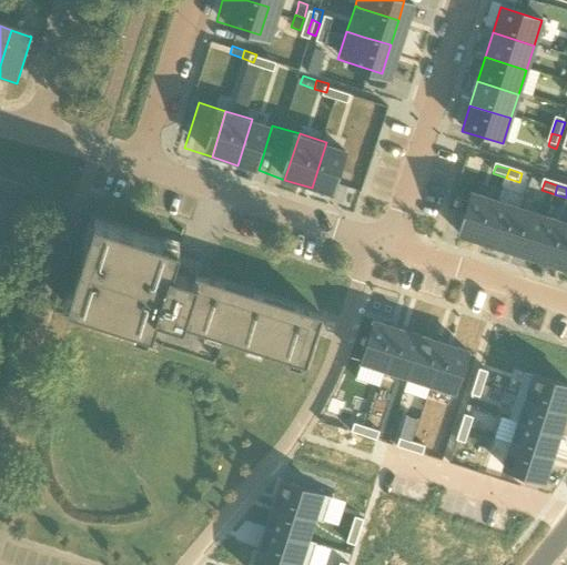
[(458,236),(483,245),(496,204),(472,197),(463,224),(458,236)]
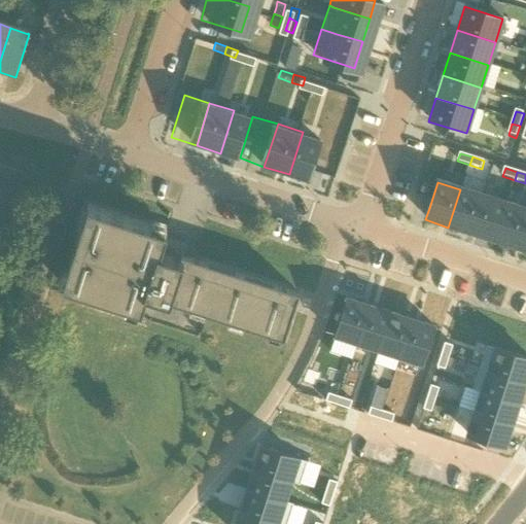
[(460,189),(448,228),(470,234),(483,197),(460,189)]
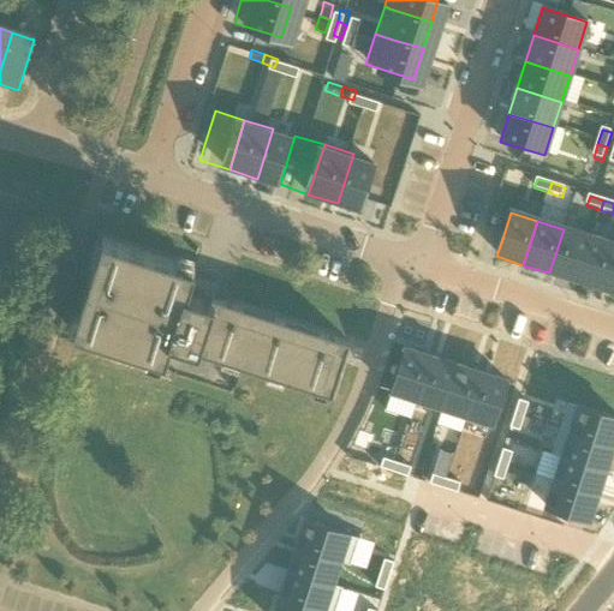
[(549,273),(576,282),(590,238),(564,229),(549,273)]
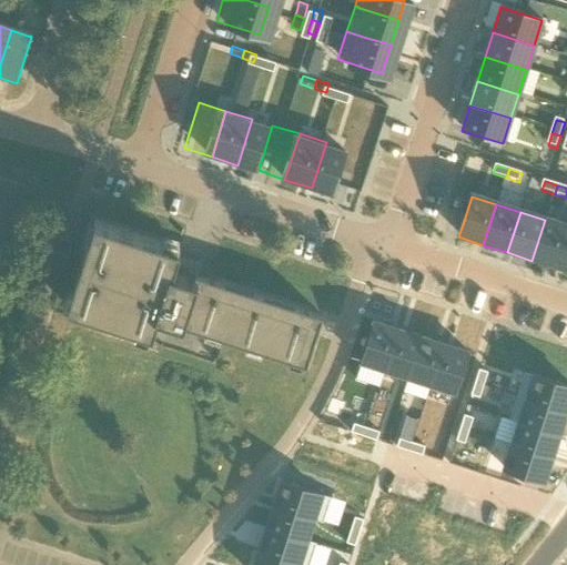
[(566,232),(566,226),(545,220),(532,261),(556,268),(566,232)]
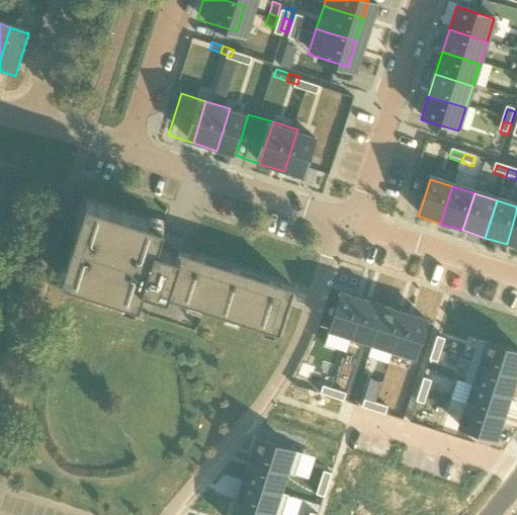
[(164,229),(161,228),(86,203),(61,281),(139,307),(144,290),(164,297),(163,298),(262,331),(279,337),(293,290),(179,254),(182,244),(161,237),(164,229)]
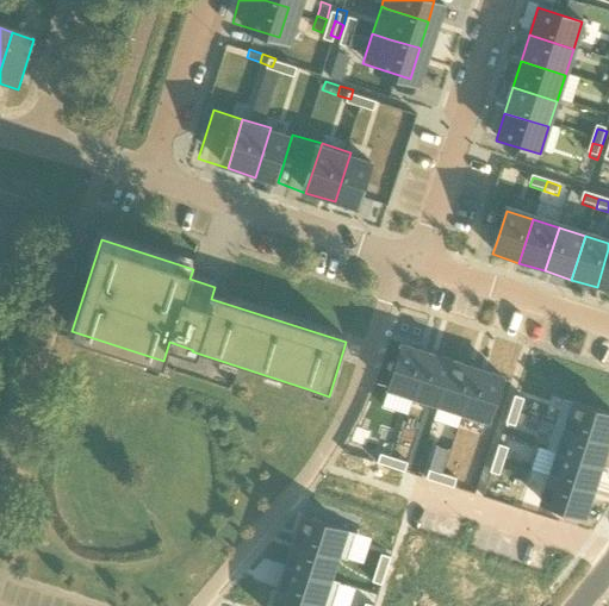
[(608,249),(597,287),(608,291),(608,249)]
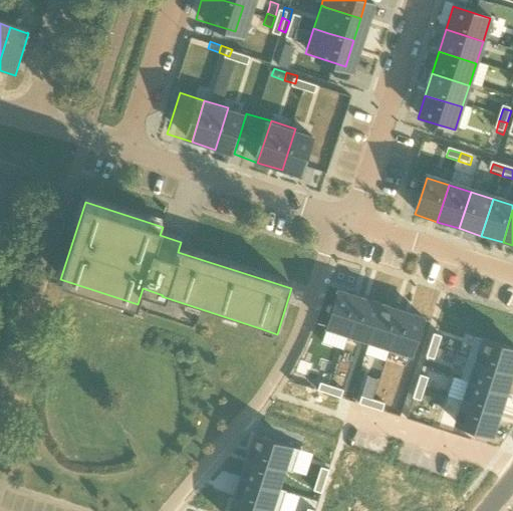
[(338,293),(326,330),(348,336),(359,300),(338,293)]
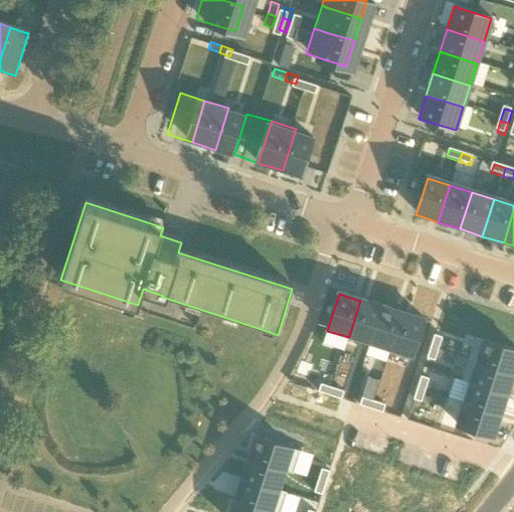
[(360,301),(349,337),(369,344),(381,307),(360,301)]
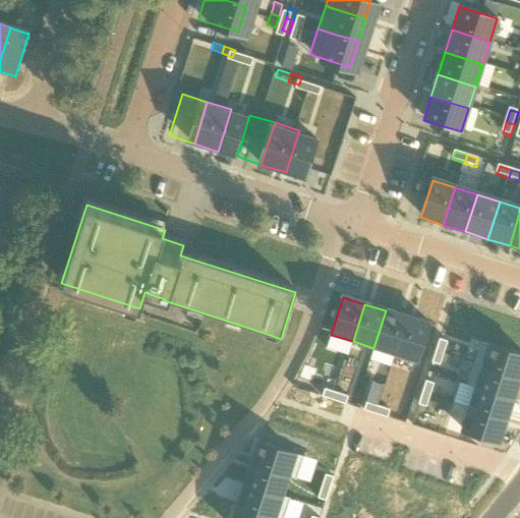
[(386,310),(373,348),(395,355),(407,318),(386,310)]
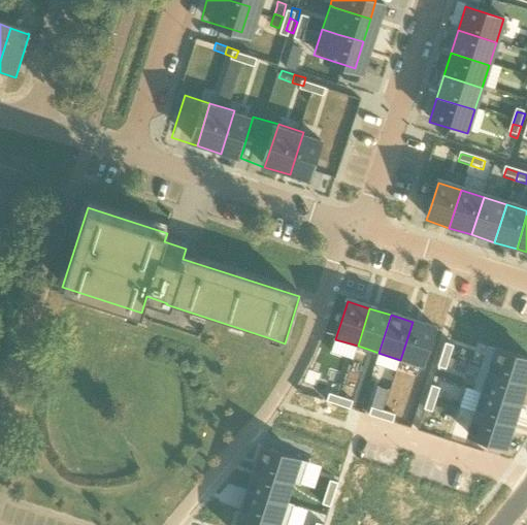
[(413,322),(400,360),(422,367),(434,329),(413,322)]
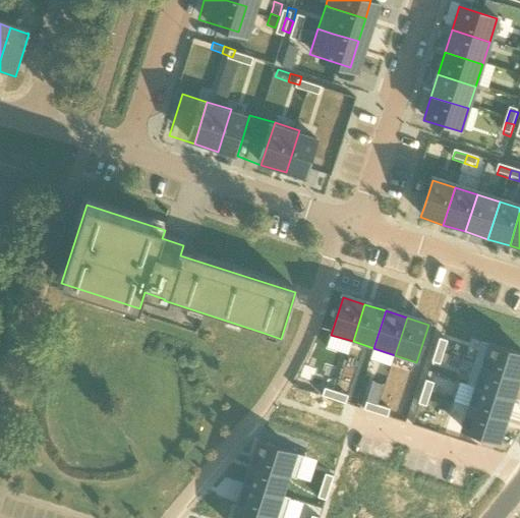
[(439,341),(435,352),(443,355),(447,343),(439,341)]
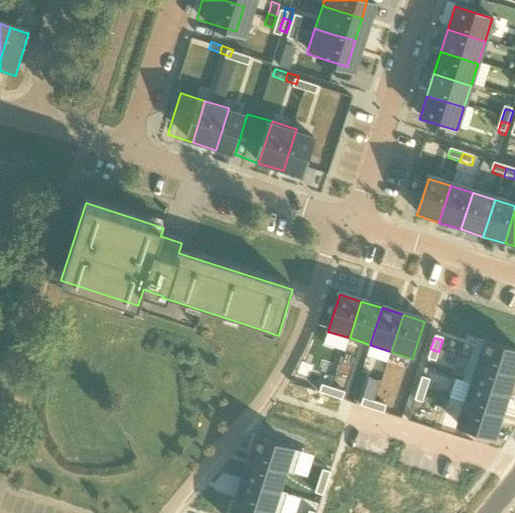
[(514,352),(476,340),(469,361),(514,376),(514,373),(514,372),(514,352)]
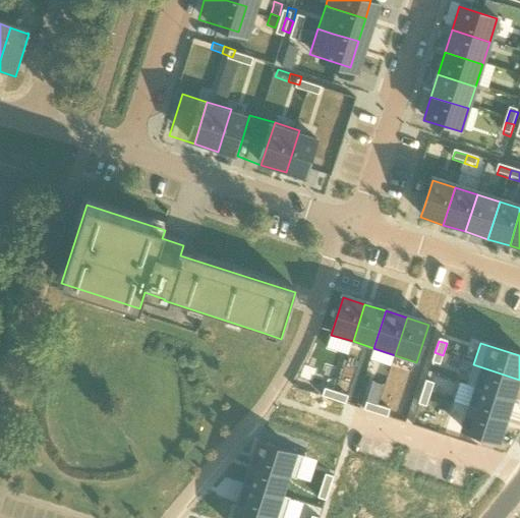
[(435,352),(431,364),(439,366),(443,355),(435,352)]
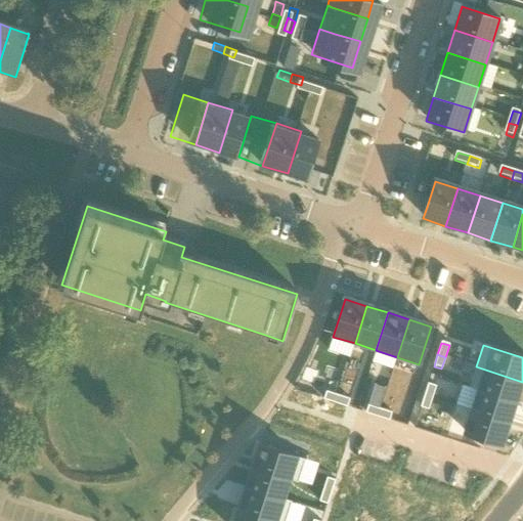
[(476,366),(469,389),(477,391),(478,390),(515,402),(519,390),(521,384),(522,382),(476,366)]
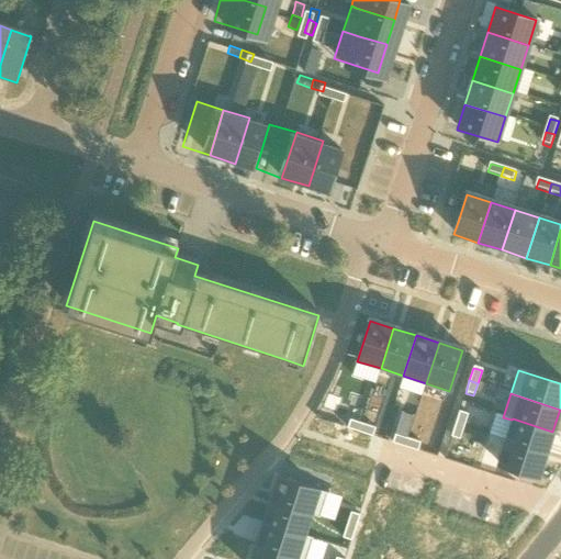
[(459,413),(455,425),(463,428),(467,416),(459,413)]
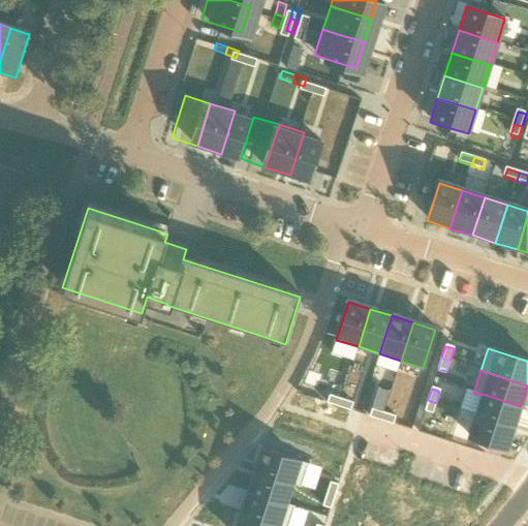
[(466,390),(459,410),(475,415),(514,428),(514,426),(516,420),(520,406),(483,394),(482,395),(473,393),(466,390)]
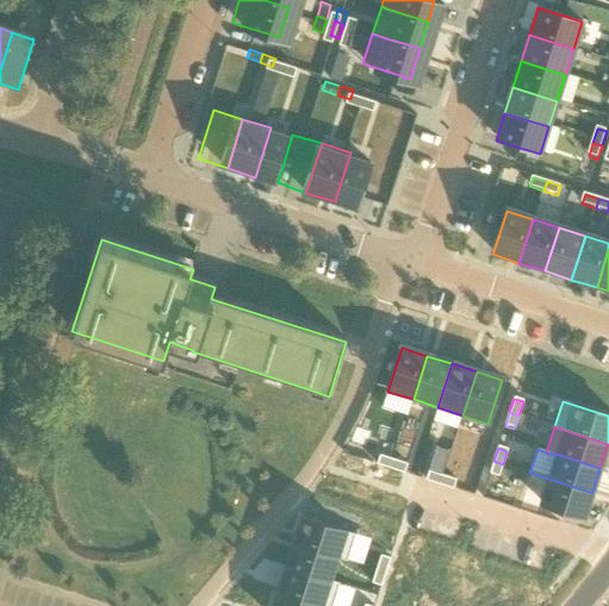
[(379,457),(377,466),(390,470),(393,461),(379,457)]
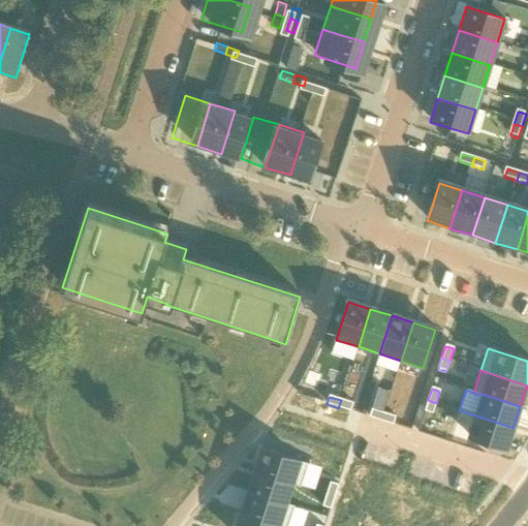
[(341,400),(338,408),(350,412),(352,404),(341,400)]
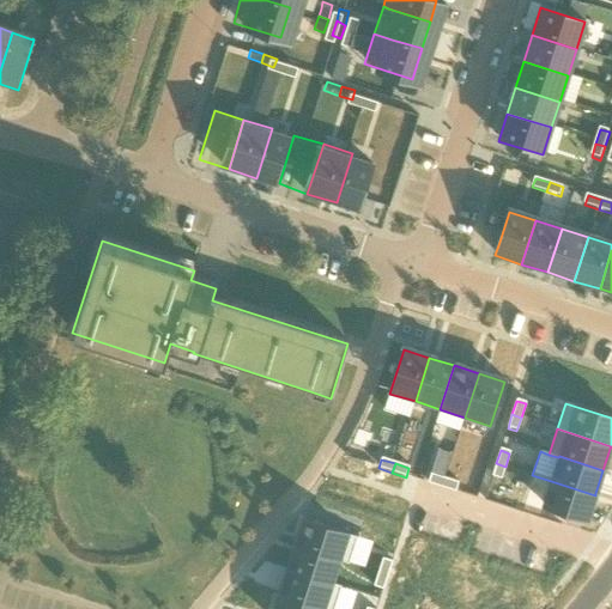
[(496,463),(492,477),(501,480),(506,467),(496,463)]
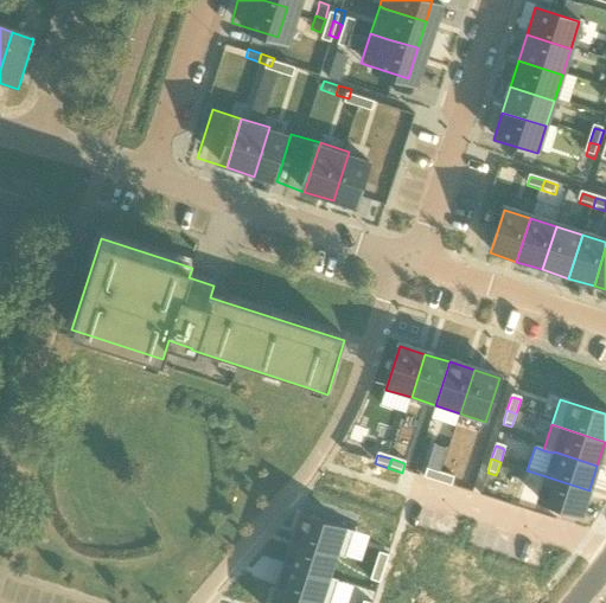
[(426,470),(423,480),(437,483),(440,475),(426,470)]
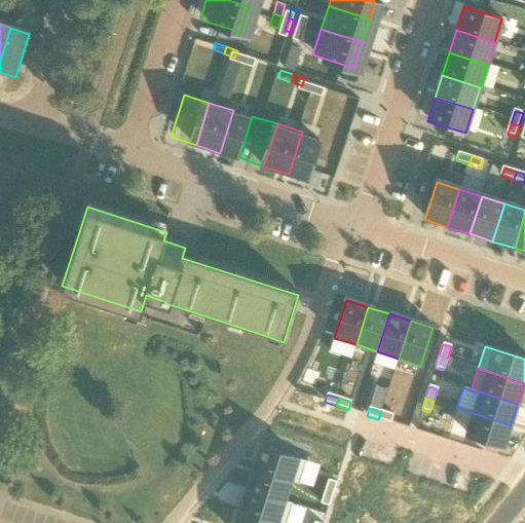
[(381,412),(378,419),(390,423),(392,415),(381,412)]
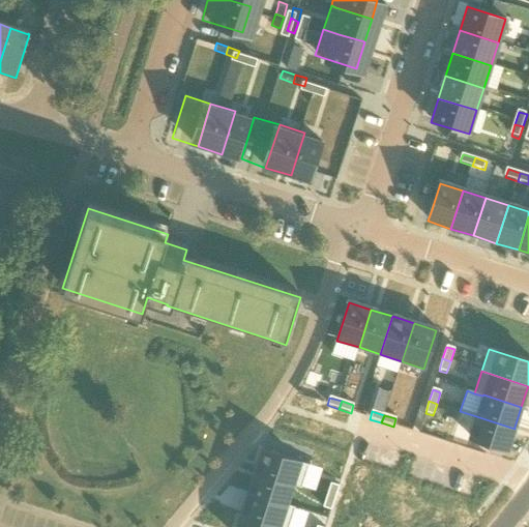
[(476,416),(469,438),(507,450),(511,437),(513,431),(515,429),(476,416)]
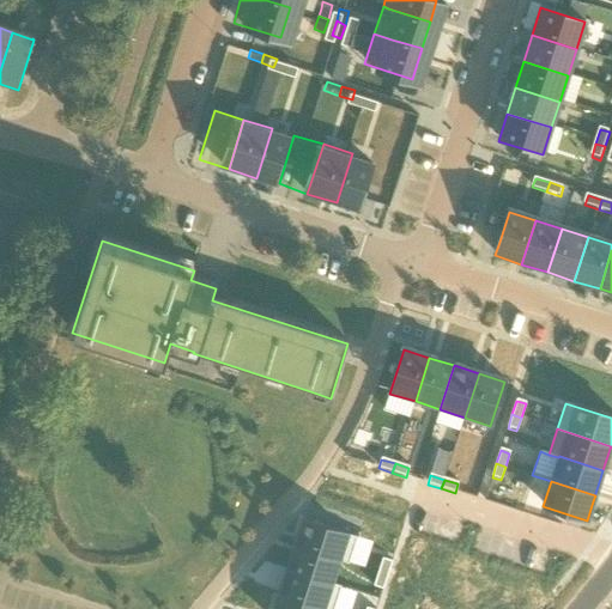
[(296,544),(295,547),(339,561),(338,562),(347,565),(357,539),(306,522),(303,522),(301,527),(297,537),(296,544)]
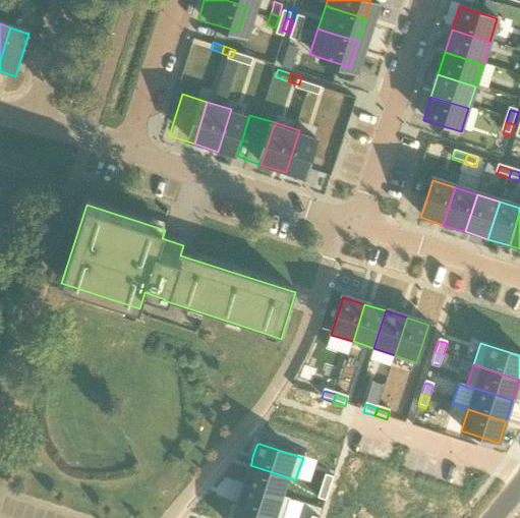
[(247,473),(243,486),(281,499),(281,498),(287,478),(288,477),(250,465),(249,467),(247,473)]
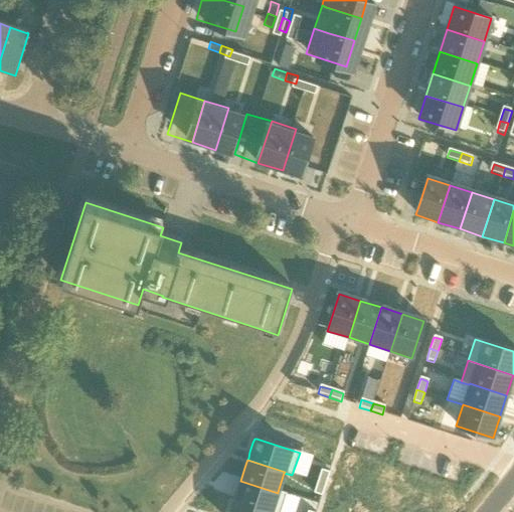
[(321,471),(317,483),(325,485),(329,474),(321,471)]
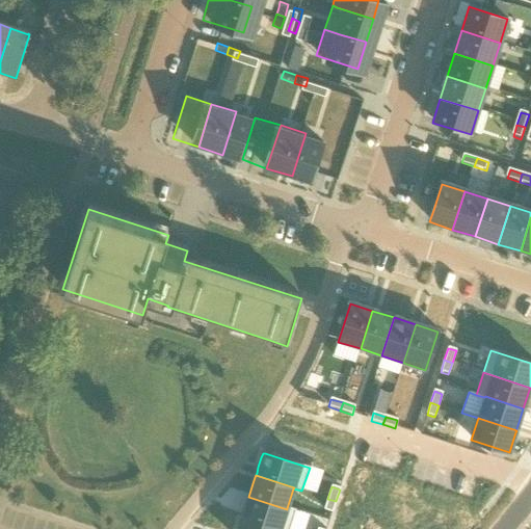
[(243,516),(242,518),(273,528),(289,528),(295,510),(287,508),(287,509),(248,497),(244,509),(243,516)]
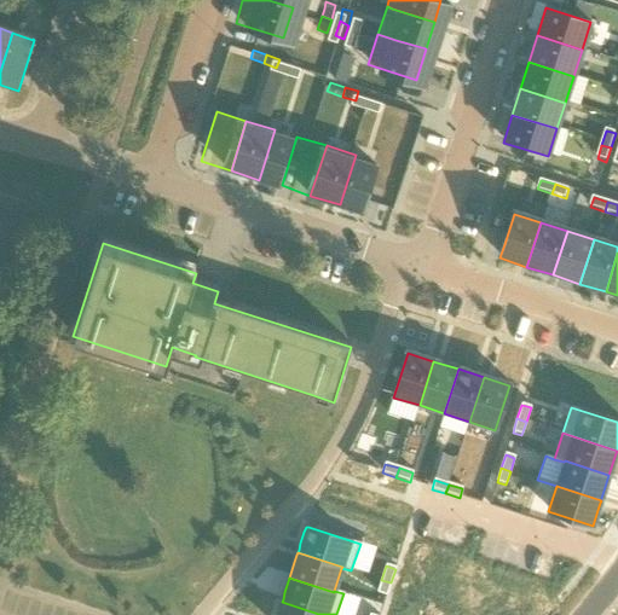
[(381,580),(377,593),(386,596),(391,582),(381,580)]
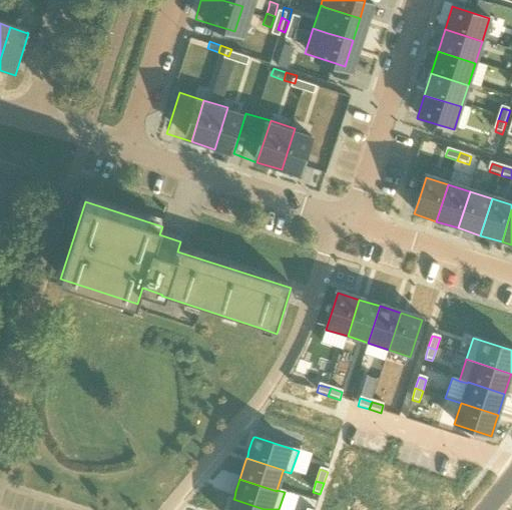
[(230,507),(229,509),(264,509),(233,499),(232,502),(230,507)]
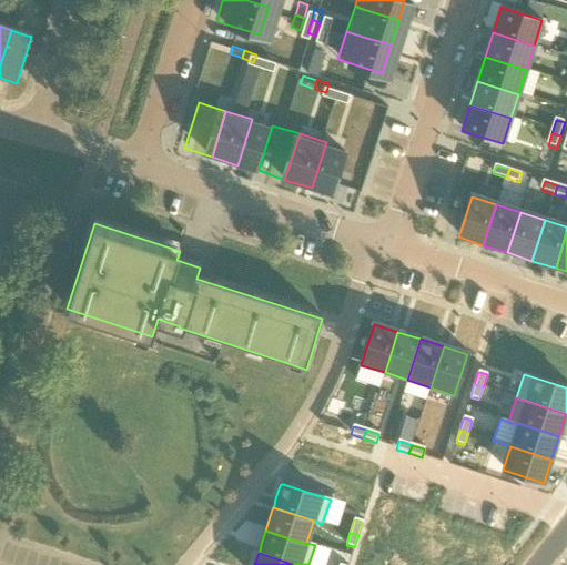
[(413,553),(408,564),(447,564),(413,553)]
